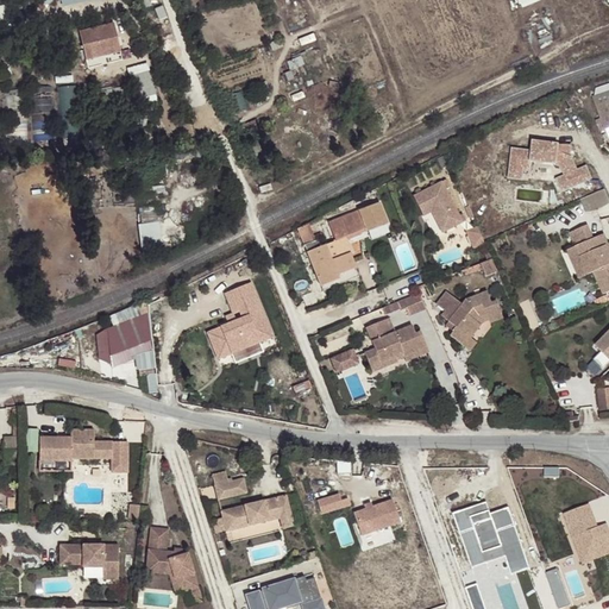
[(113,24),(79,33),(89,70),(124,60),(113,24)]
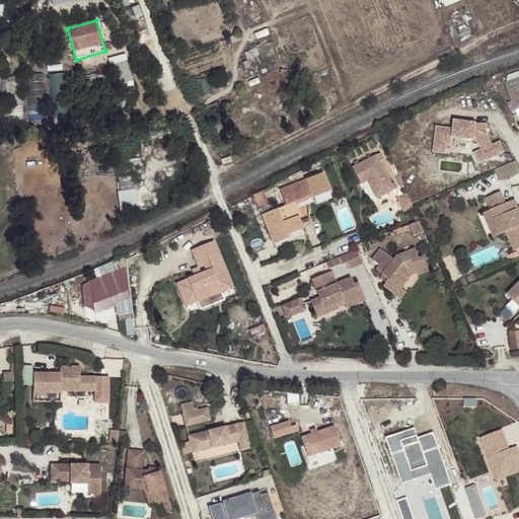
[(129,53),(112,56),(118,87),(134,84),(129,53)]
